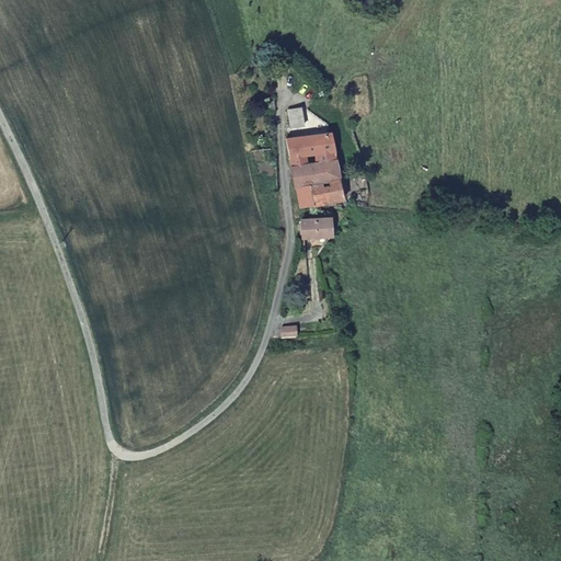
[(276,110),(274,95),(268,96),(270,101),(265,102),(266,111),(276,110)]
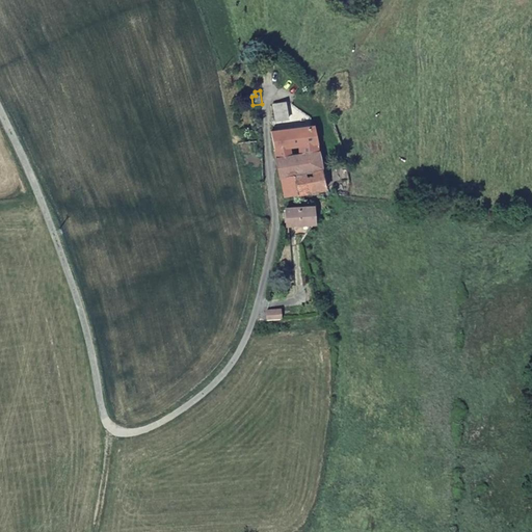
[(295,174),(299,193),(326,188),(314,125),(289,128),(285,102),(274,103),(276,118),(271,120),(271,126),(281,177),(295,174)]
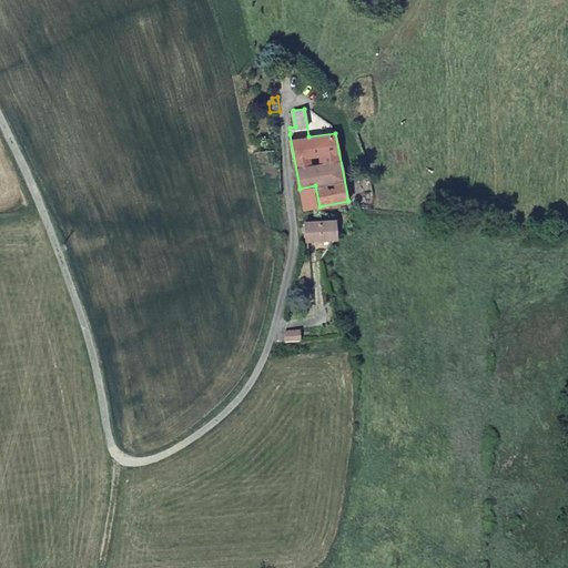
[(304,210),(320,206),(315,185),(300,189),(304,210)]
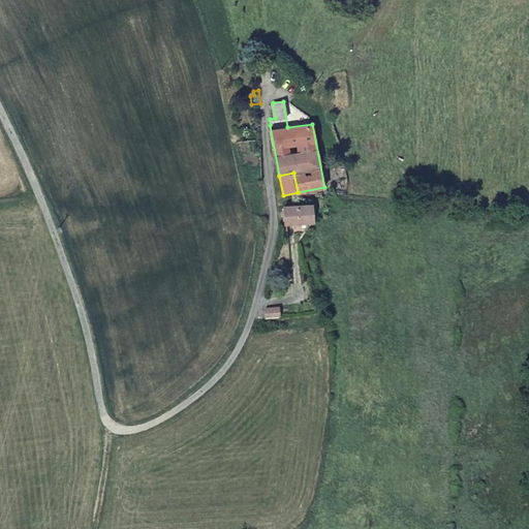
[(286,222),(313,220),(312,205),(284,206),(286,222)]
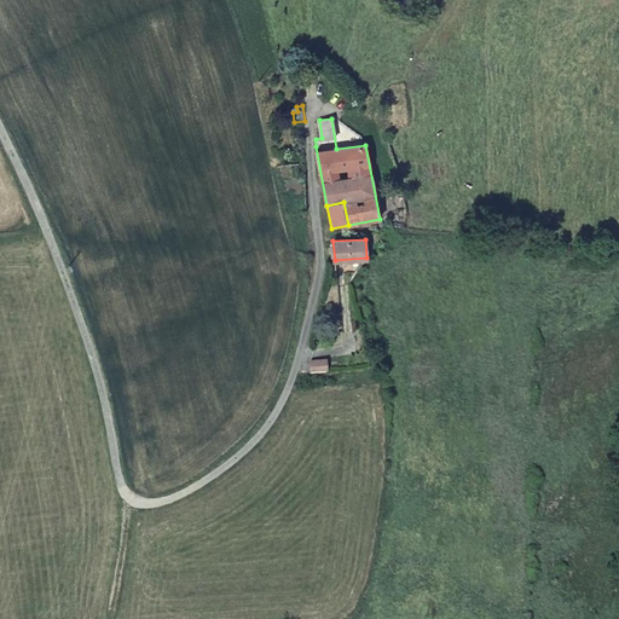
[(312,372),(328,371),(325,360),(311,362),(312,372)]
